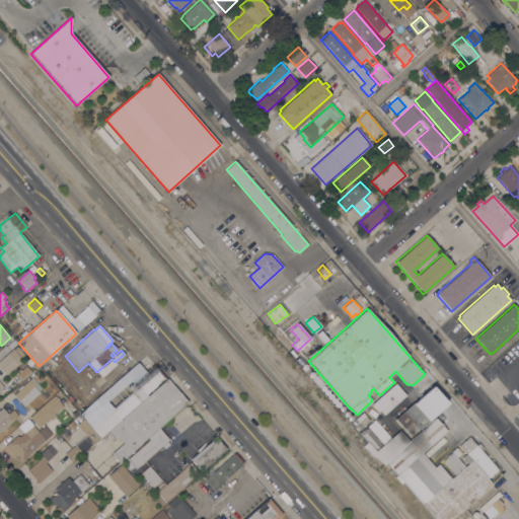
[(315,336),(320,331),(327,339),(322,343),(315,336)]
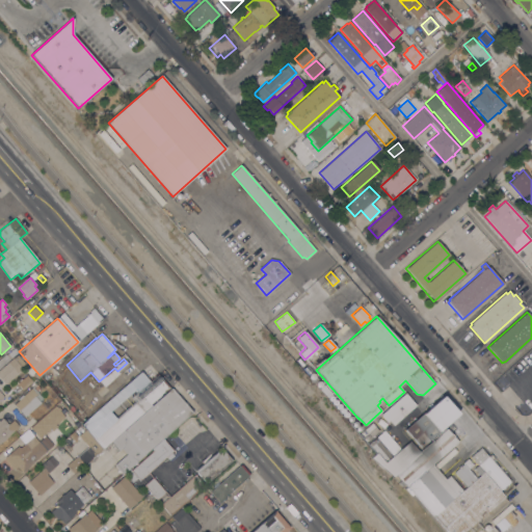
[(0,368),(0,357),(5,353),(6,354),(14,348),(18,352),(0,368)]
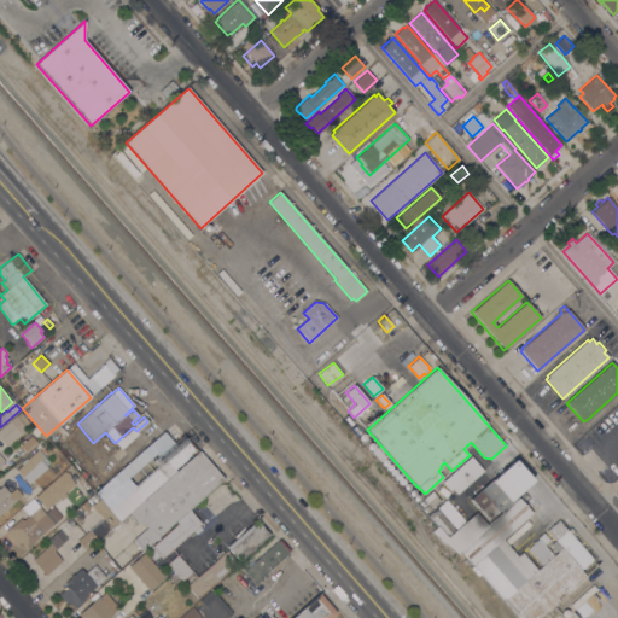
[(11,442),(12,443),(9,445),(7,444),(5,447),(0,441),(0,427),(16,415),(27,429),(11,442)]
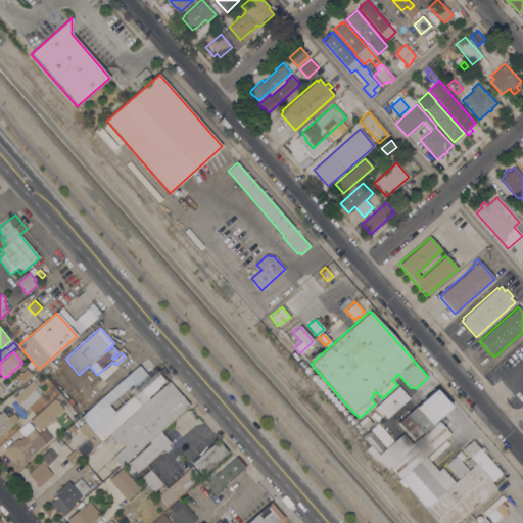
[(101,440),(92,430),(132,395),(129,391),(155,368),(167,380),(147,397),(149,399),(110,433),(101,440)]
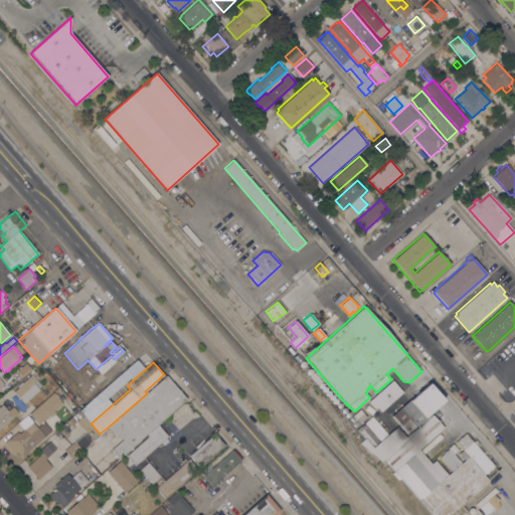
[(24,403),(13,391),(18,387),(17,386),(21,382),(22,383),(31,374),(32,375),(36,372),(40,377),(36,380),(41,385),(38,388),(39,389),(24,403)]
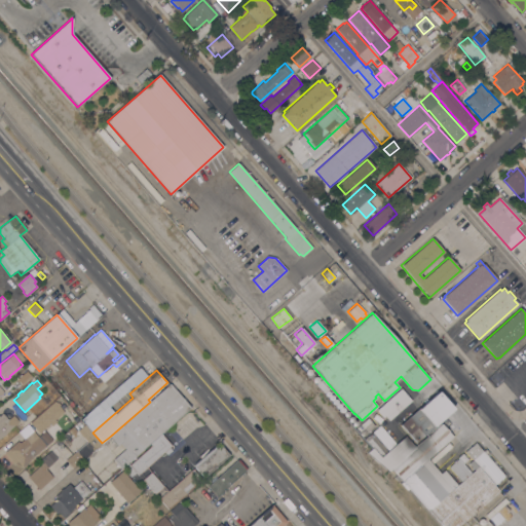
[(328,389),(324,393),(315,384),(321,380),(328,389)]
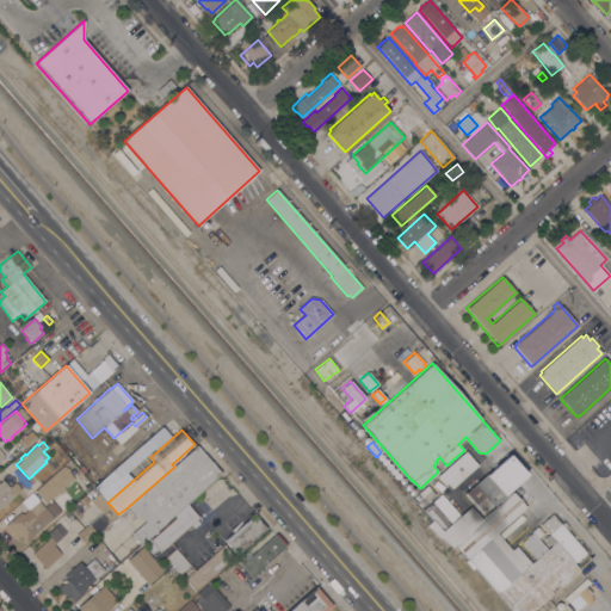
[(129,506),(174,467),(197,448),(221,474),(187,504),(187,505),(174,516),(149,538),(143,543),(142,543),(142,544),(131,531),(140,524),(137,523),(141,519),(129,506)]
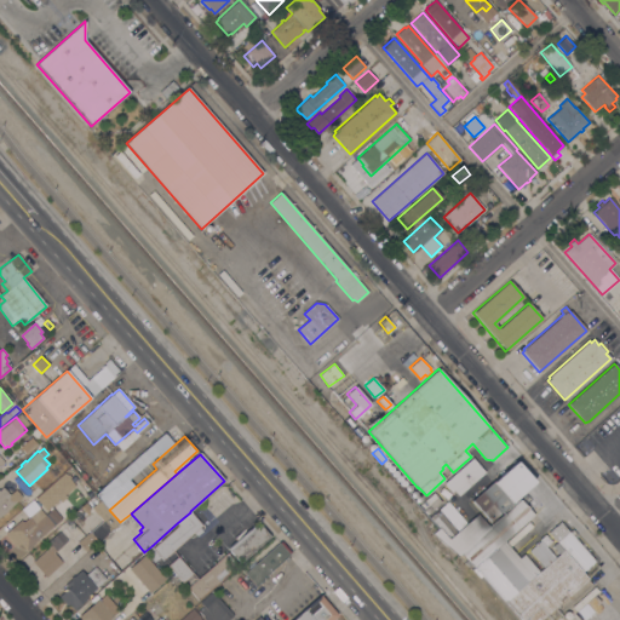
[(472,459),(478,466),(477,468),(481,472),(464,487),(460,482),(451,491),(445,484),(472,459)]
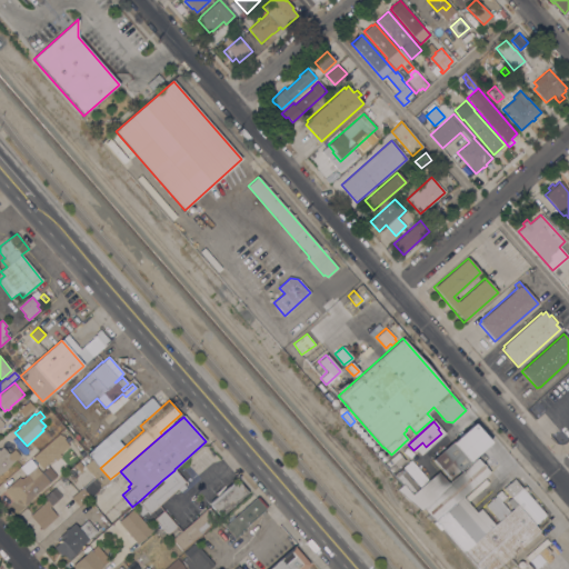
[(475,423),(491,442),(449,479),(432,460),(475,423)]
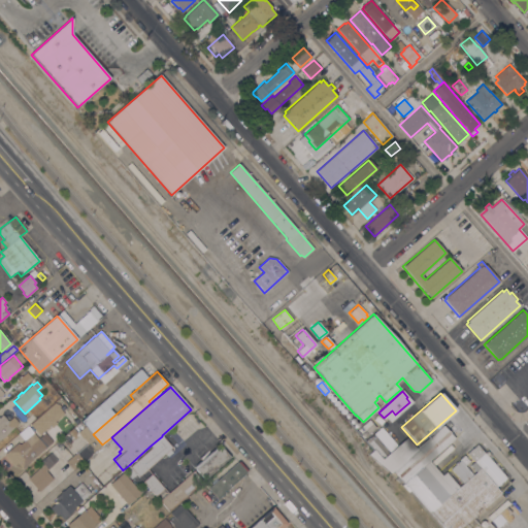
[(55,403),(57,404),(58,403),(61,406),(59,407),(64,414),(56,421),(57,423),(53,427),(51,425),(39,435),(30,425),(55,403)]
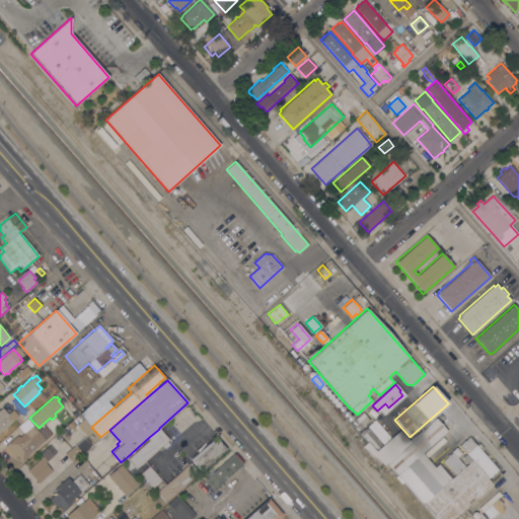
[(0,410),(2,408),(8,415),(13,410),(18,416),(0,432),(0,410)]
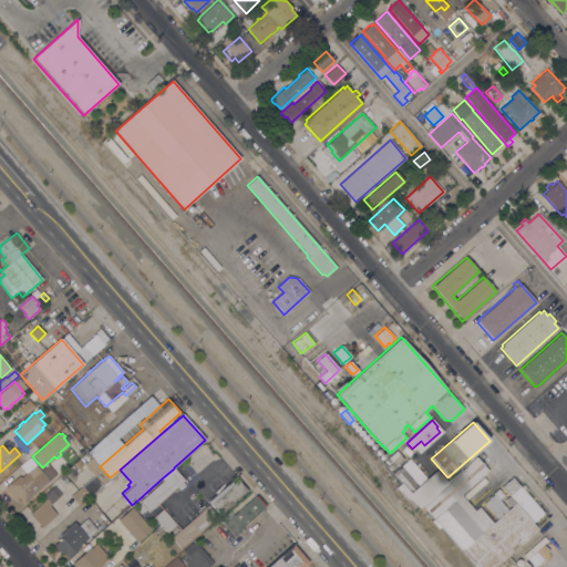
[(395,451),(403,460),(390,471),(387,466),(388,465),(384,462),(395,451)]
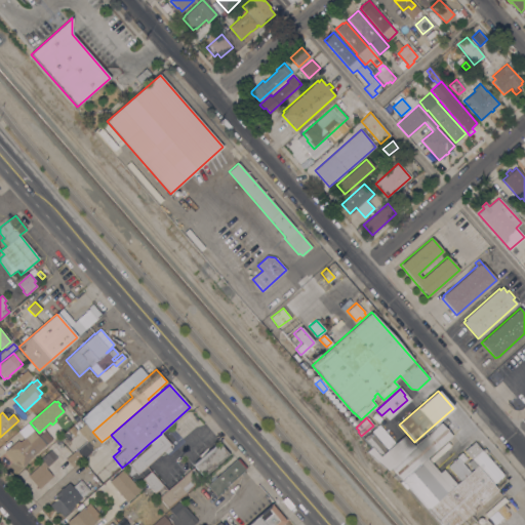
[(371,446),(364,438),(379,425),(395,443),(403,436),(412,447),(441,422),(452,436),(427,458),(439,473),(443,469),(456,484),(460,481),(448,467),(457,457),(456,456),(461,452),(467,458),(461,462),(470,472),(473,470),(467,462),(471,458),(465,451),(474,442),(482,450),(485,448),(488,452),(486,454),(503,475),(493,484),(497,490),(457,524),(440,524),(408,488),(406,489),(402,484),(403,483),(399,478),(397,480),(393,476),(395,474),(390,468),(388,470),(366,451),(369,448),(371,446)]
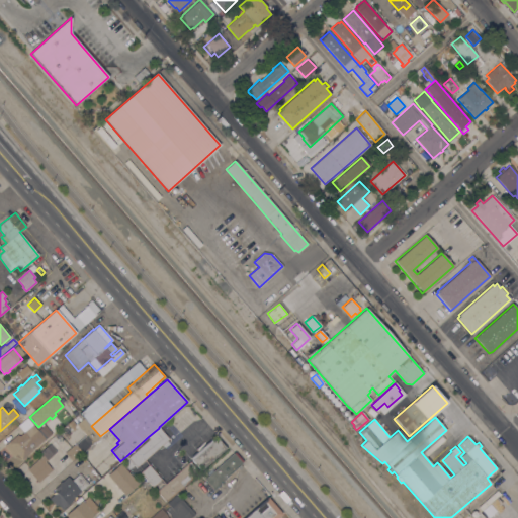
[(46,439),(28,453),(29,454),(22,460),(16,454),(14,456),(13,455),(12,456),(5,447),(6,447),(4,445),(17,435),(18,436),(23,432),(19,426),(18,425),(25,419),(26,420),(28,418),(37,429),(44,424),(52,433),(45,438),(46,439)]
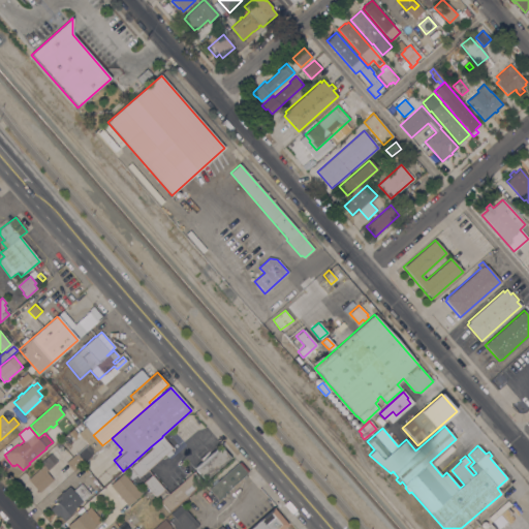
[(101,446),(73,471),(66,463),(76,454),(87,444),(78,434),(85,427),(101,446)]
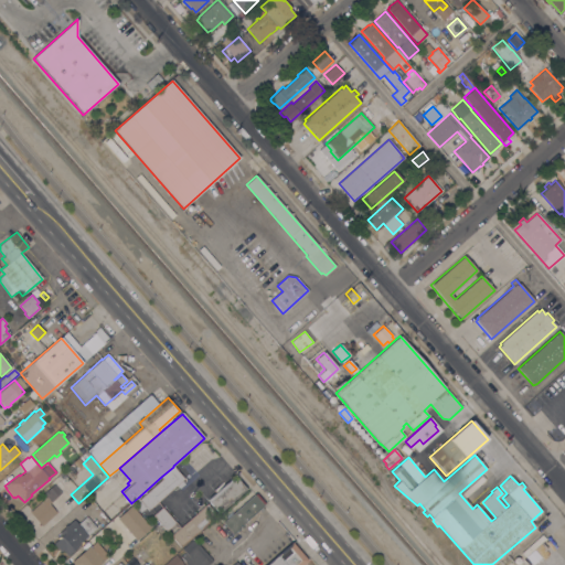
[(82,462),(77,468),(72,462),(77,458),(82,462)]
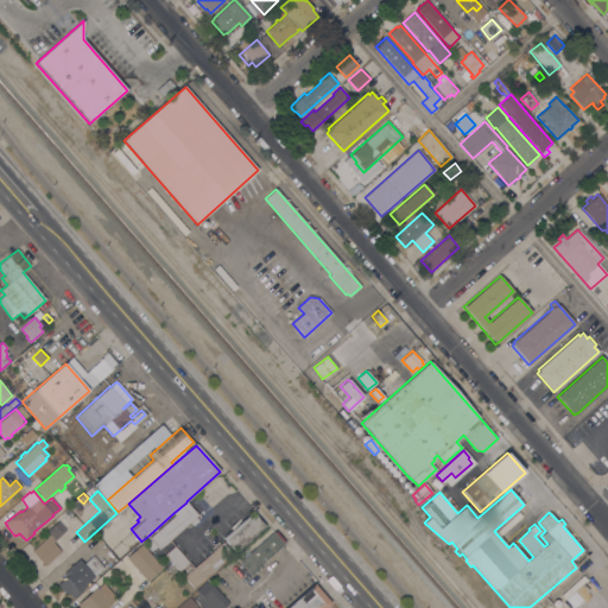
[(150,537),(175,515),(173,513),(187,502),(198,515),(196,518),(198,520),(194,526),(190,523),(159,549),(157,546),(151,551),(143,540),(149,536),(150,537)]
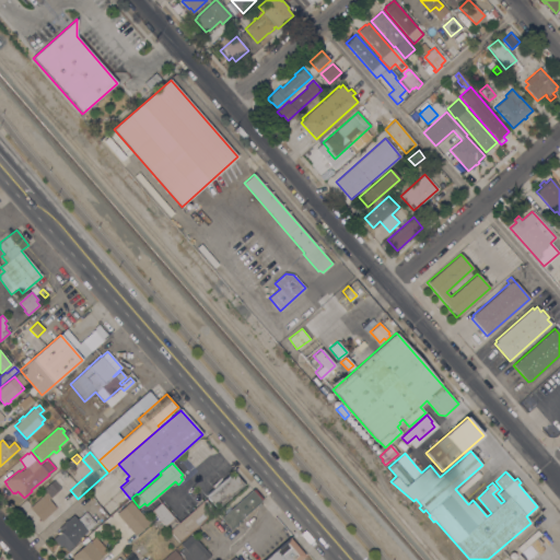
[(217,509),(205,496),(228,476),(230,478),(234,474),(244,485),(217,509)]
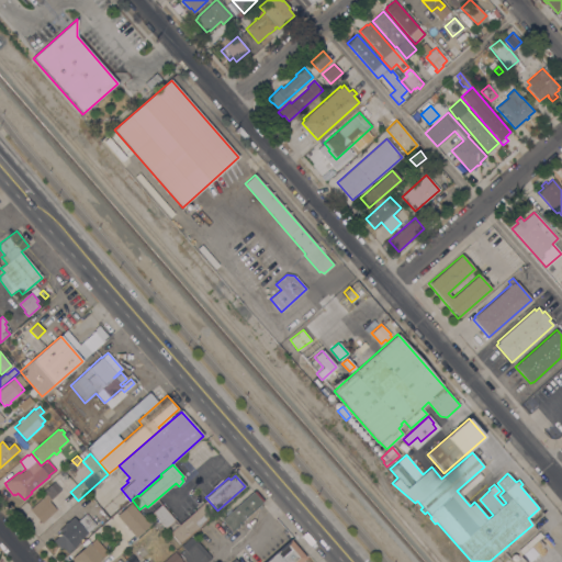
[(42,524),(30,509),(46,494),(43,491),(54,482),(62,490),(48,502),(56,510),(42,524)]
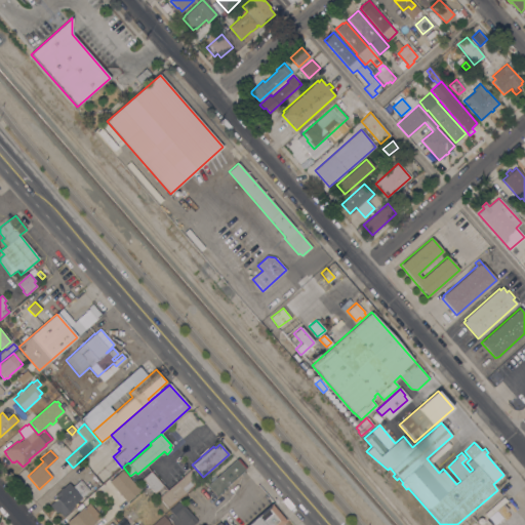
[(240,474),(242,476),(233,484),(231,483),(226,487),(227,488),(216,496),(207,485),(238,457),(246,468),(244,469),(245,470),(245,471),(240,474)]
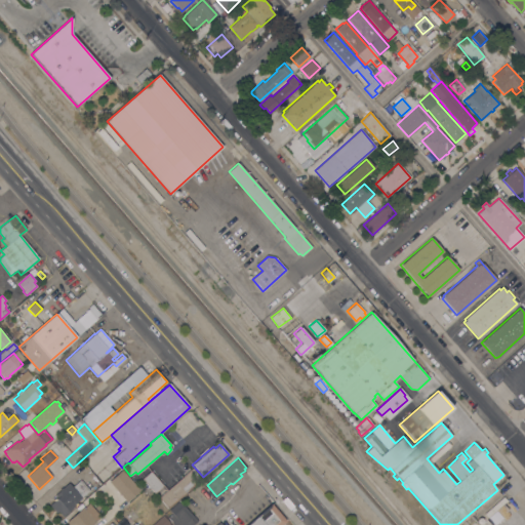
[(167,508),(159,497),(193,468),(202,478),(167,508)]
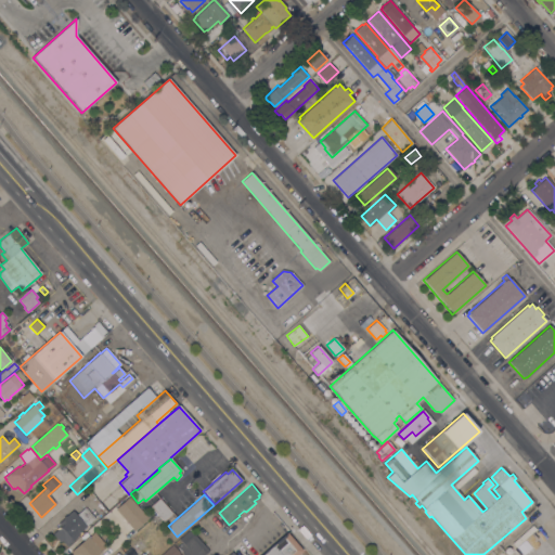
[(147,518),(134,531),(115,508),(129,497),(147,518)]
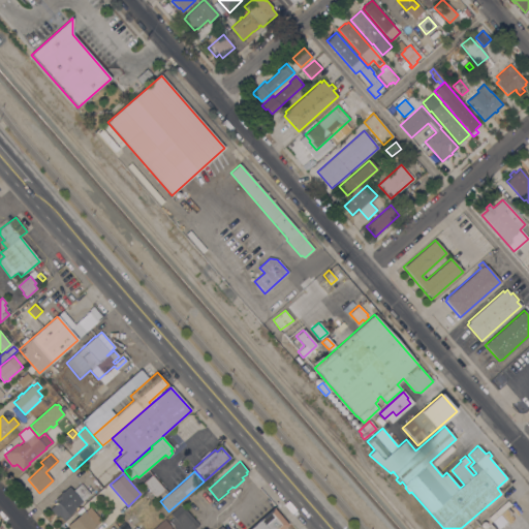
[(164,490),(156,497),(143,483),(152,474),(164,490)]
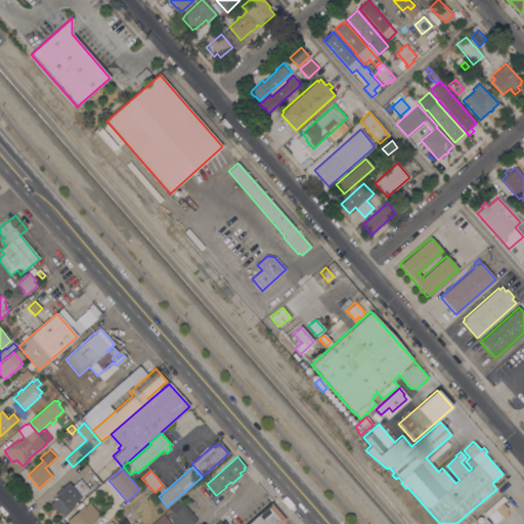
[(56,497),(54,494),(59,489),(59,488),(61,486),(69,481),(72,486),(80,479),(89,489),(81,496),(73,504),(75,506),(62,516),(57,510),(56,512),(49,504),(56,497)]
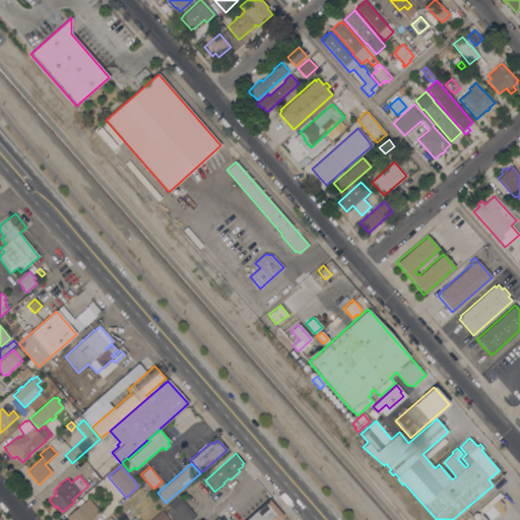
[(100,512),(94,516),(95,517),(91,519),(67,519),(68,519),(66,517),(82,503),(83,503),(88,499),(100,512)]
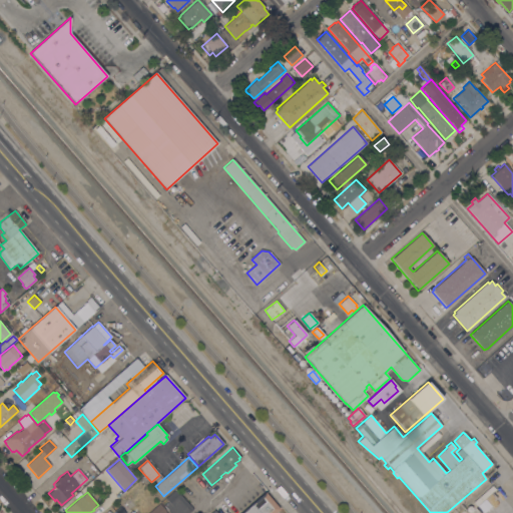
[(187,512),(169,512),(163,506),(168,502),(167,501),(177,492),(192,509),(187,512)]
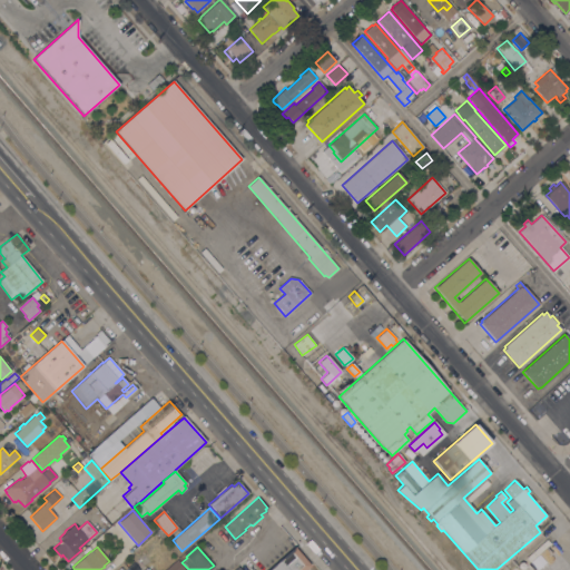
[(268,569),(294,548),(310,567),(305,569),(268,569)]
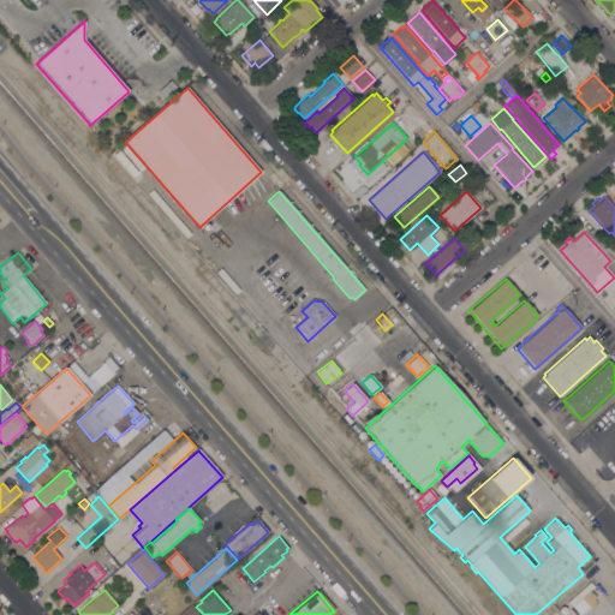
[(581,598),(589,607),(579,614),(572,605),(581,598)]
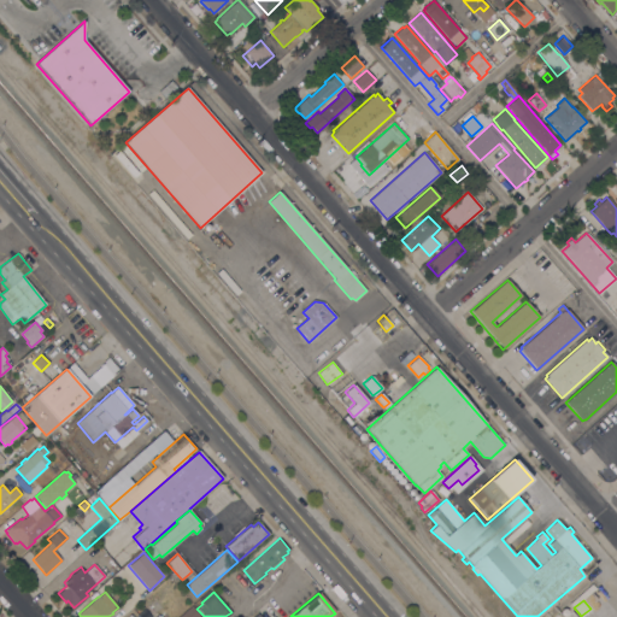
[(139,616),(136,615),(148,604),(156,612),(150,616),(139,616)]
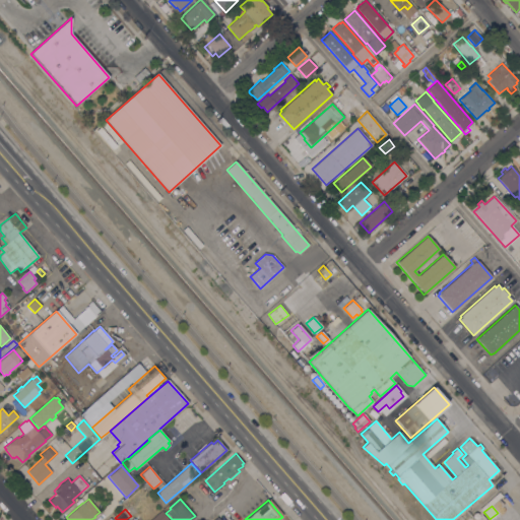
[(149,519),(161,510),(168,518),(169,519),(149,519)]
